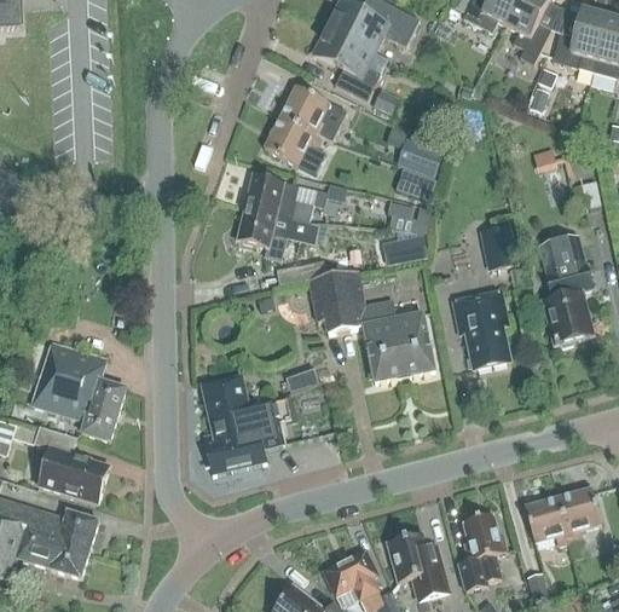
[(0,0),(0,27),(19,27),(17,0),(0,0)]
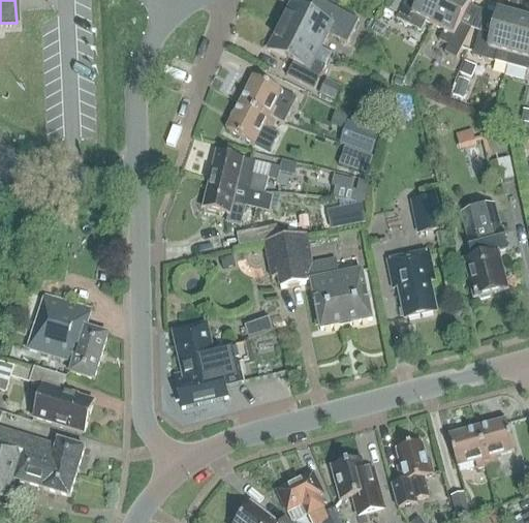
[(286,11),(280,23),(319,42),(327,29),(346,38),(358,16),(327,0),(321,0),(315,11),(291,0),(289,0),(284,10),(286,11)]
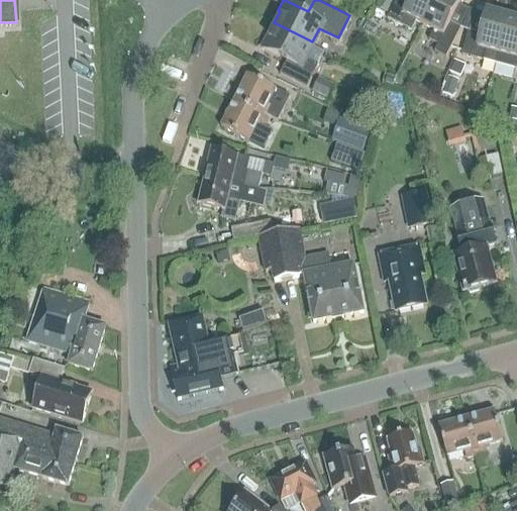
[(415,16),(422,20),(432,0),(393,0),(386,13),(410,25),(415,16)]
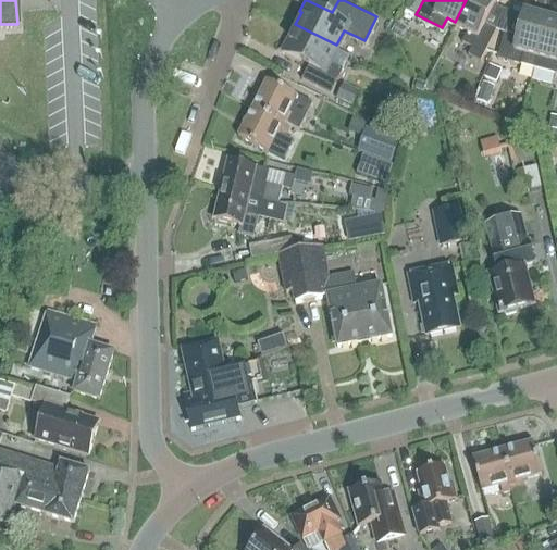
[(466,0),(455,22),(467,27),(461,38),(471,42),(467,50),(479,57),(495,25),(483,20),(493,0),(494,1),(495,0),(466,0)]
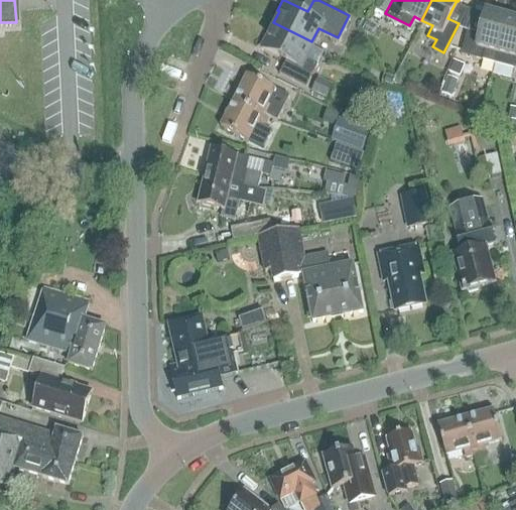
[(494,59),(506,12),(485,6),(479,29),(467,26),(460,49),(494,59)]
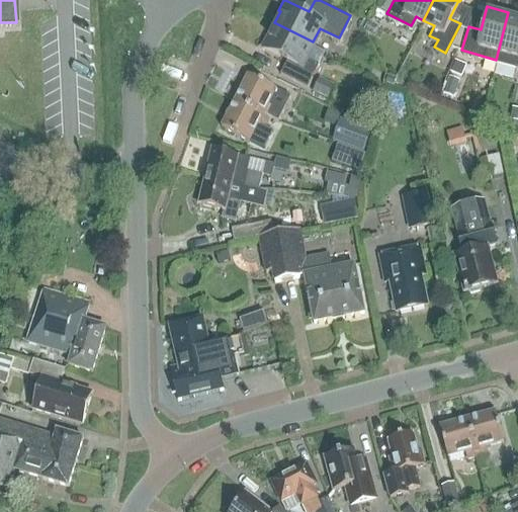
[(517,14),(508,12),(496,60),(517,65),(517,14)]
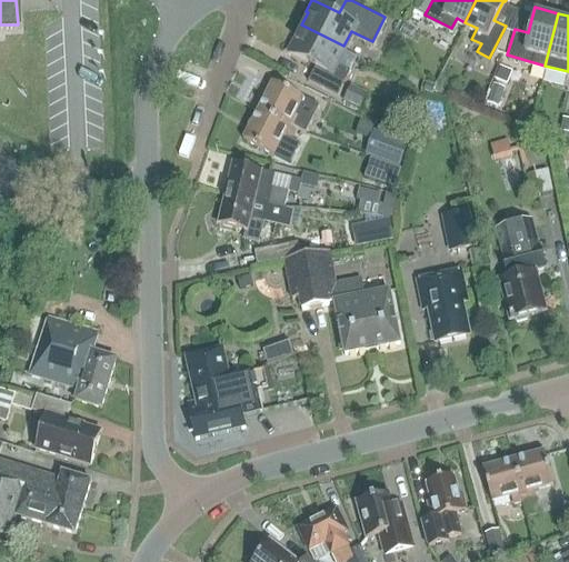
[(337,60),(343,46),(301,24),(296,37),(293,36),(288,48),(289,48),(289,49),(315,61),(307,77),(337,91),(349,67),(337,60)]
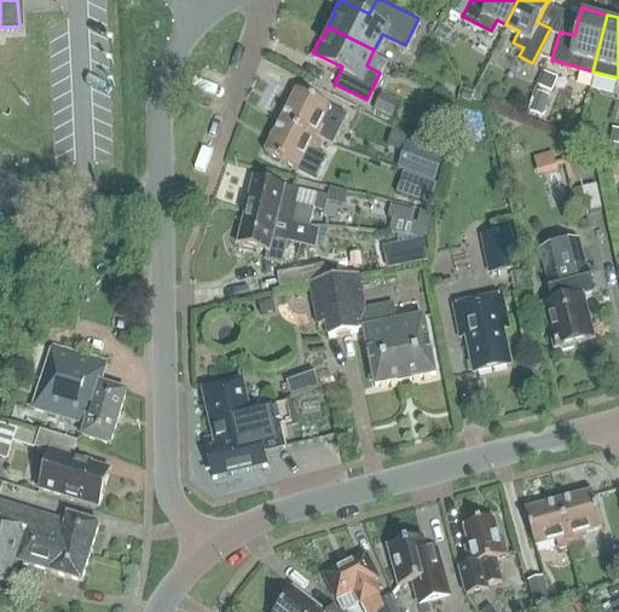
[(295,85),(281,115),(323,137),(329,125),(319,120),(329,102),(295,85)]
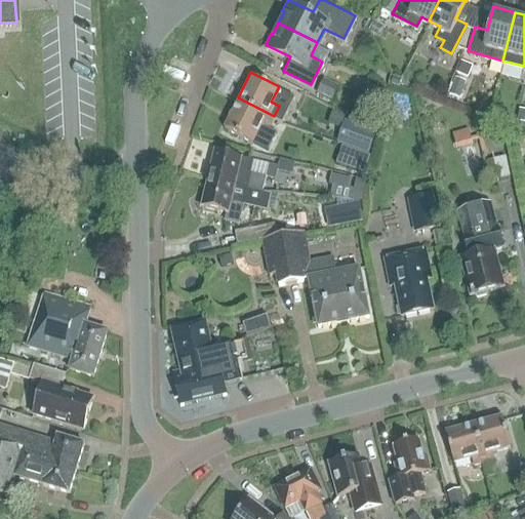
[(338,81),(323,73),(316,88),(331,95),(338,81)]
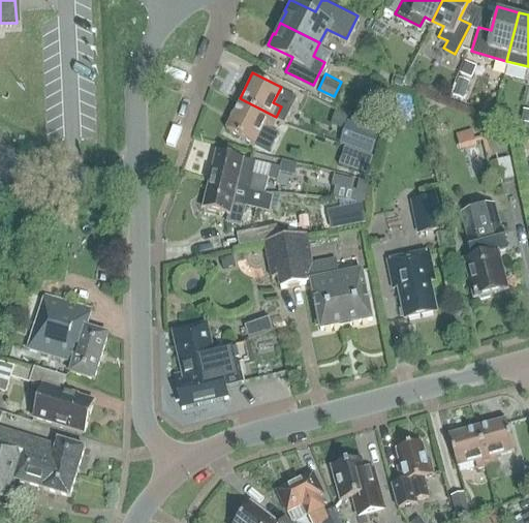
[(450,90),(462,94),(468,78),(457,73),(450,90)]
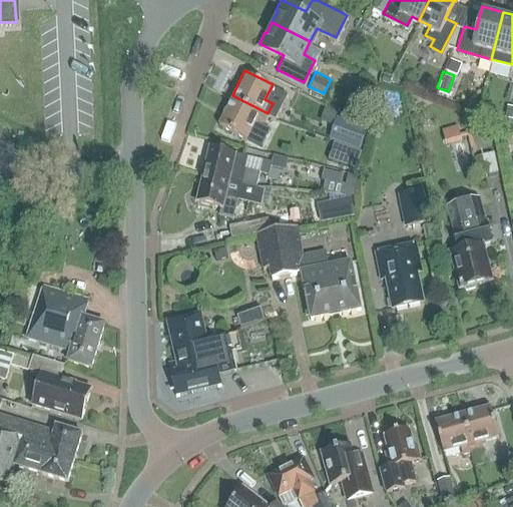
[(263,123),(268,113),(232,95),(218,121),(246,136),(255,119),(263,123)]
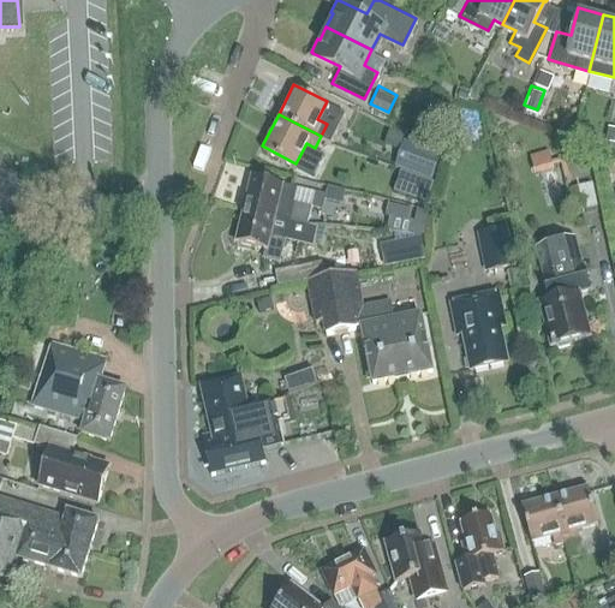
[(614,124),(608,123),(604,137),(614,138),(614,124)]
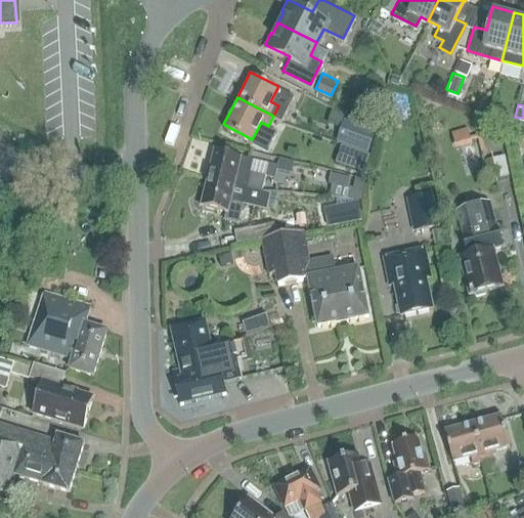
[(375,128),(344,117),(337,138),(367,149),(375,128)]
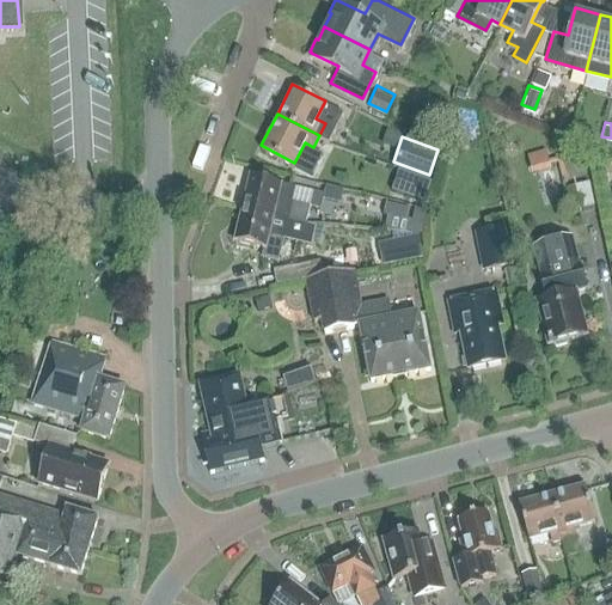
[(250,171),(242,203),(304,219),(312,187),(250,171)]
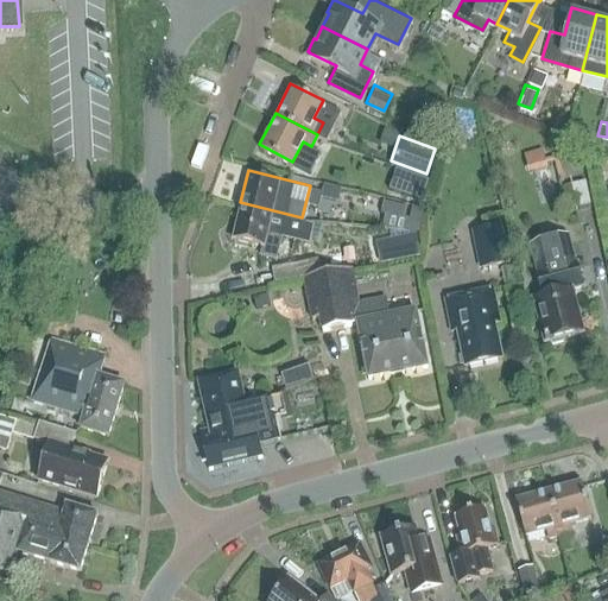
[(583,201),(596,197),(590,175),(577,178),(583,201)]
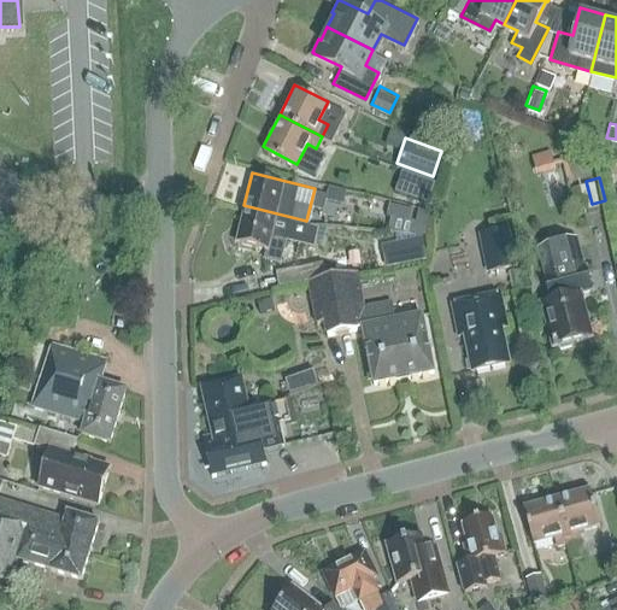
[(412,204),(388,199),(386,211),(410,217),(412,204)]
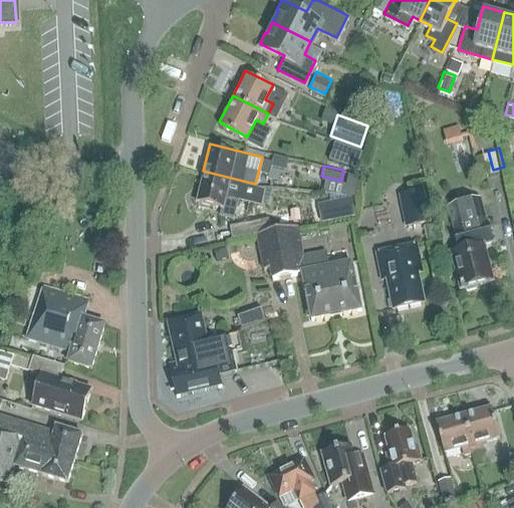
[(252,200),(255,184),(203,171),(197,199),(220,204),(219,212),(233,216),(238,196),(252,200)]
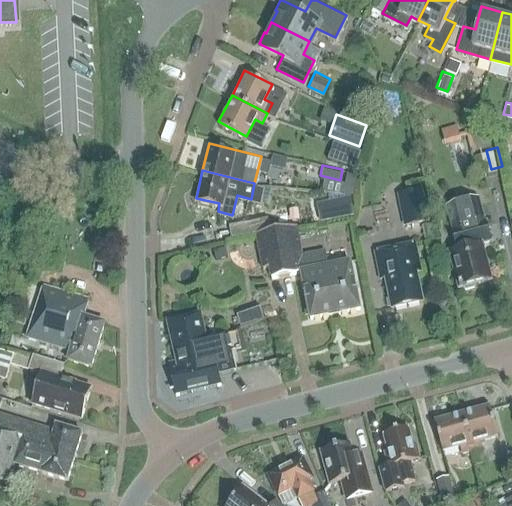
[(354,174),(345,172),(342,186),(344,186),(343,191),(350,192),(354,174)]
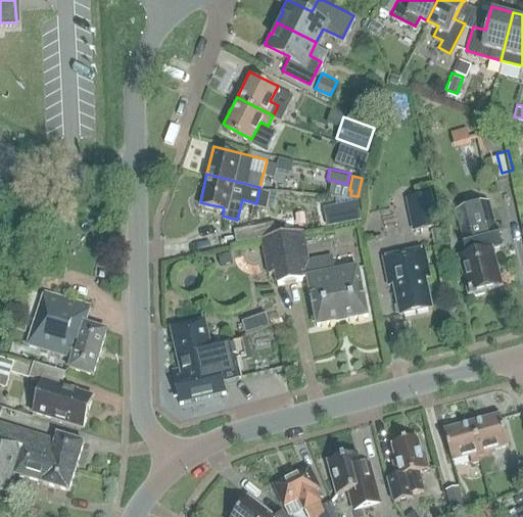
[(405,193),(411,226),(438,221),(431,187),(405,193)]
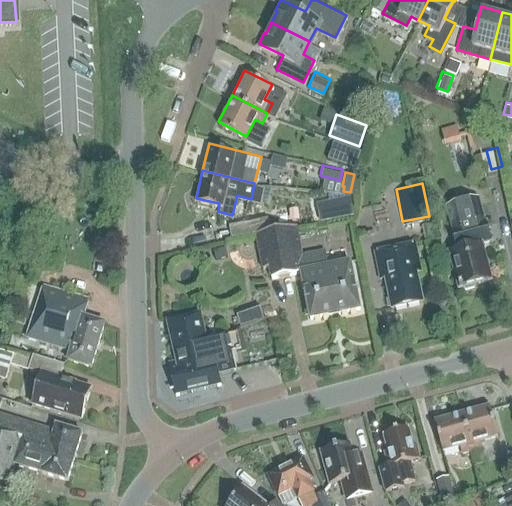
[(454,244),(449,245),(459,284),(489,276),(485,260),(486,259),(480,239),(490,237),(484,216),(477,192),(444,202),(451,225),(449,225),(449,227),(446,227),(449,238),(453,237),(454,244)]
